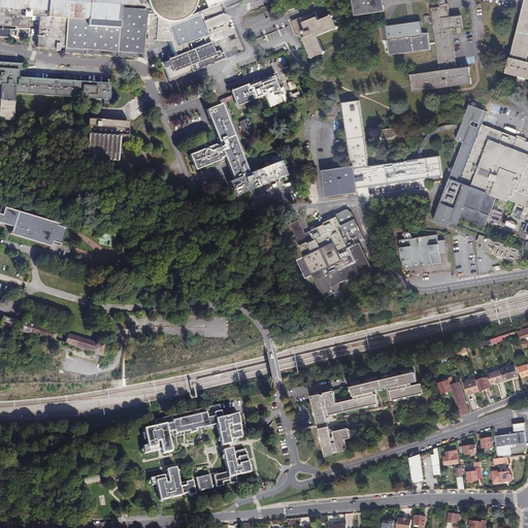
[(97,56),(140,59),(141,48),(144,48),(149,46),(150,45),(152,45),(153,41),(154,18),(152,14),(149,10),(119,8),(119,0),(0,0),(0,26),(26,28),(27,19),(31,19),(31,21),(34,21),(37,21),(36,47),(53,48),(54,51),(55,52),(57,52),(58,52),(59,48),(63,48),(62,50),(63,50),(97,56)]
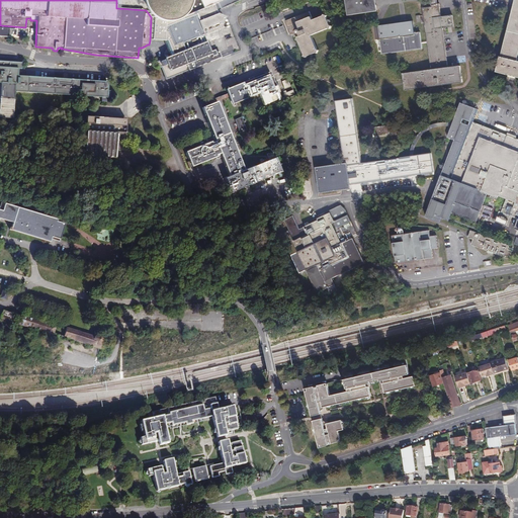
[(151,17),(154,19),(157,21),(161,22),(164,22),(168,22),(173,21),(177,20),(180,18),(183,16),(187,11),(190,6),(191,0),(142,0),(143,3),(146,10),(149,14),(151,17)]
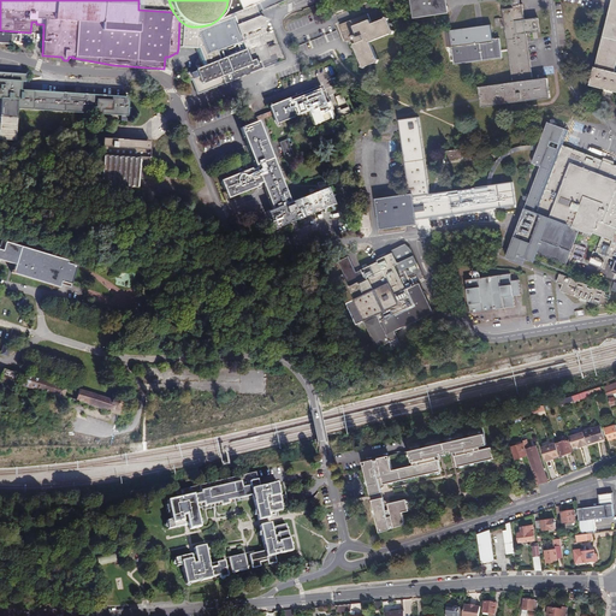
[(235,0),(241,11),(252,6),(264,0),(235,0)]
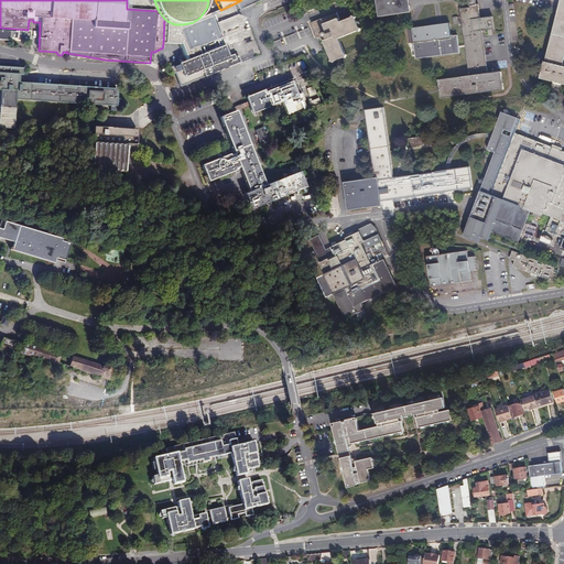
[(241,0),(230,6),(234,12),(237,10),(238,11),(262,0),(241,0)]
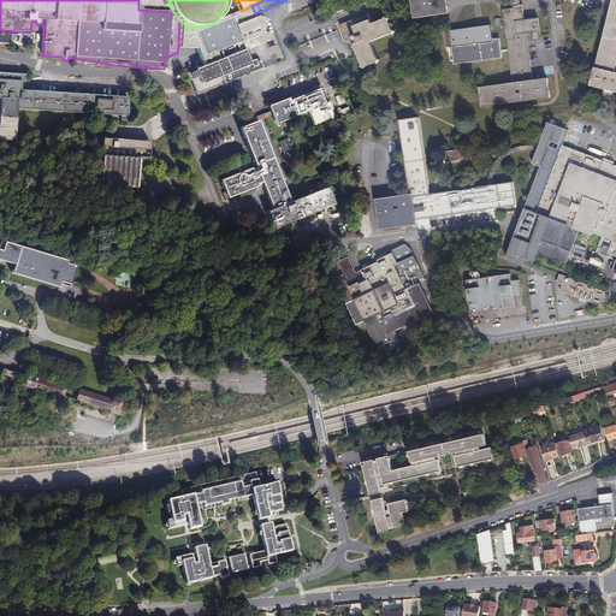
[(414,0),(418,19),(452,15),(450,0),(414,0)]
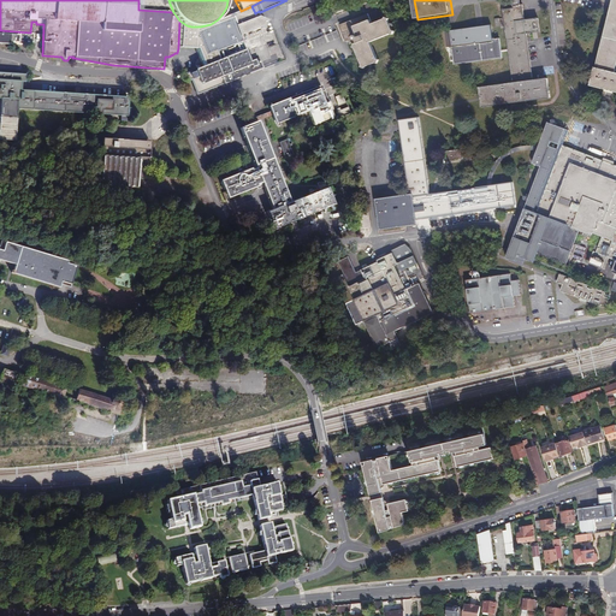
[(532,81),(529,61),(528,54),(526,34),(539,33),(538,19),(525,21),(522,5),(521,5),(520,0),(513,0),(514,0),(511,0),(511,5),(513,5),(514,9),(503,10),(513,83),(478,88),(480,100),(480,107),(549,99),(546,80),(532,81)]
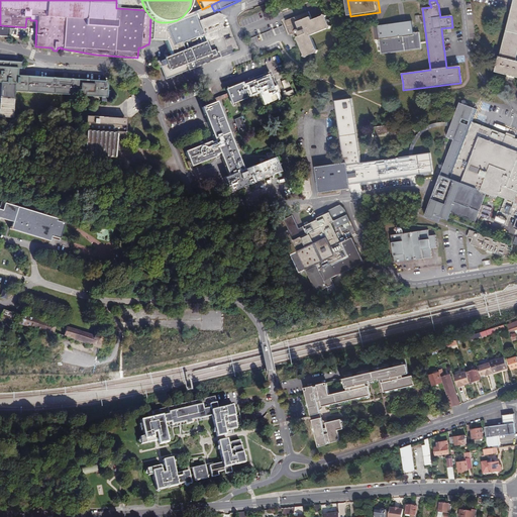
[(516,77),(516,61),(514,61),(516,47),(516,0),(512,0),(498,57),(497,57),(494,72),(511,76),(516,77)]
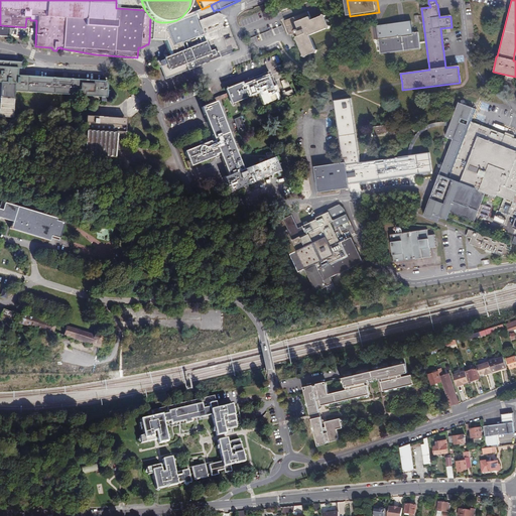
[(163,45),(168,56),(182,50),(179,43),(201,35),(202,36),(221,28),(219,25),(224,17),(216,14),(214,12),(214,11),(211,5),(202,9),(182,16),(179,18),(176,20),(172,21),(167,22),(163,22),(160,22),(156,21),(153,19),(150,17),(149,40),(162,41),(163,45)]
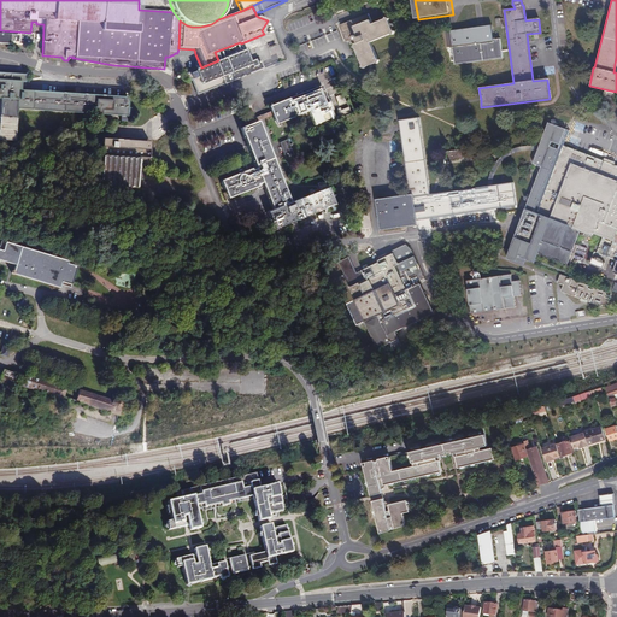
[(356,48),(363,65),(362,68),(365,69),(366,66),(376,63),(378,64),(380,60),(378,59),(371,42),(392,34),(393,35),(395,31),(393,30),(389,21),(391,18),(387,17),(386,18),(372,24),(369,13),(340,25),(346,39),(347,41),(350,41),(350,43),(353,42),(356,43),(354,47),(356,48)]
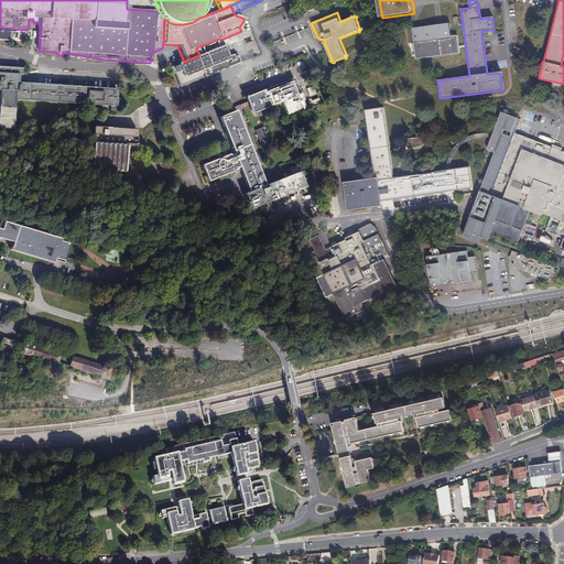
[(0,30),(0,40),(21,42),(21,40),(30,41),(31,31),(15,30),(17,31),(0,30)]
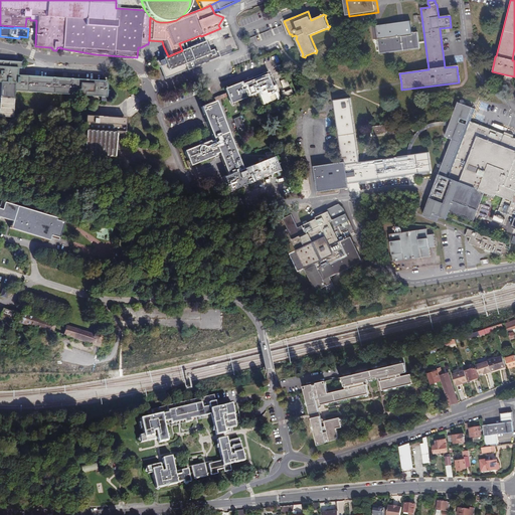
[(418,42),(417,32),(412,33),(412,35),(401,36),(377,39),(379,53),(419,49),(418,44),(418,42)]
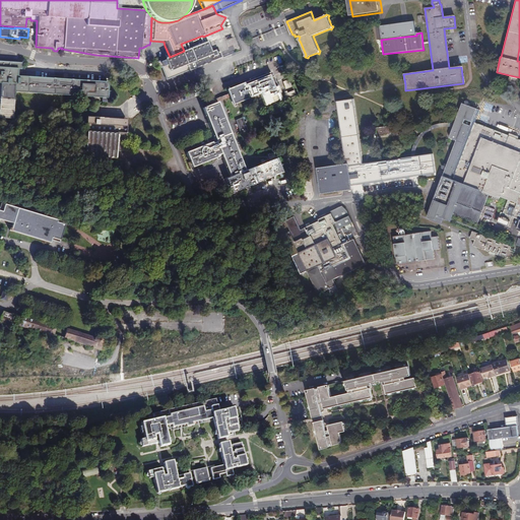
[(159,68),(165,79),(194,68),(220,58),(217,52),(214,53),(213,51),(210,52),(203,37),(202,36),(181,44),(184,51),(170,57),(153,63),(156,69),(159,68)]
